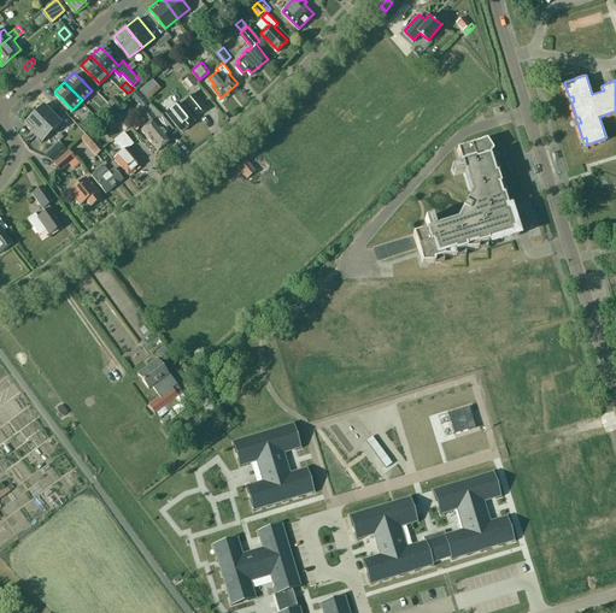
[(132,93),(140,102),(146,96),(138,88),(132,93)]
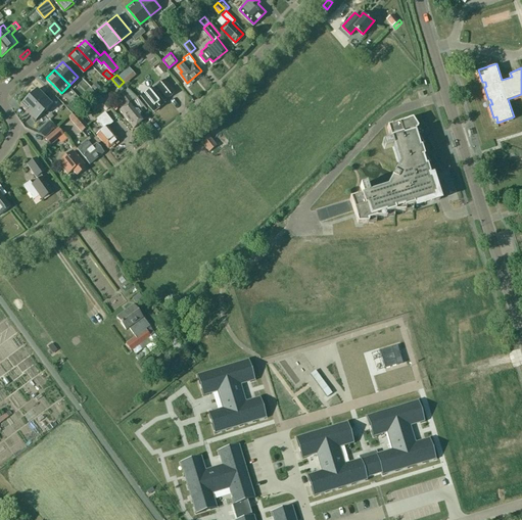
[(157,91),(153,95),(149,89),(142,95),(146,100),(153,109),(164,101),(163,99),(175,90),(164,78),(153,86),(157,91)]
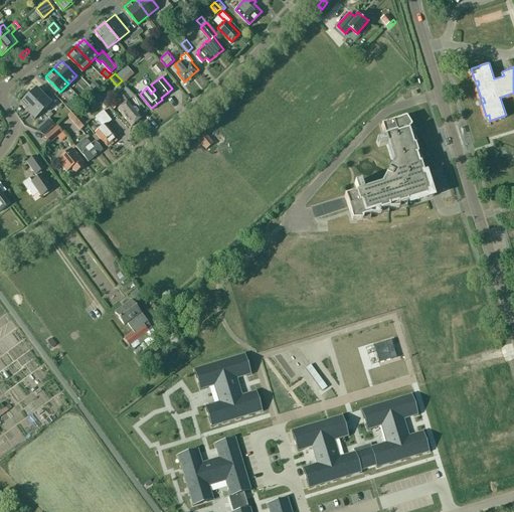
[(99,83),(95,79),(91,83),(95,88),(99,83)]
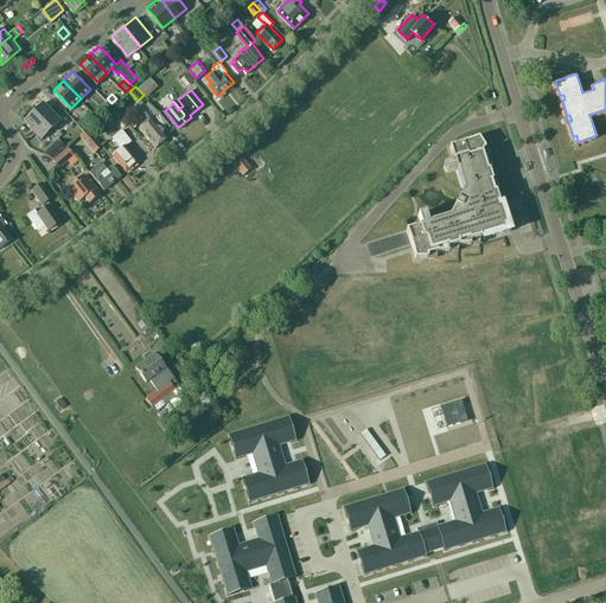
[(33,110),(51,128),(61,119),(43,101),(33,110)]
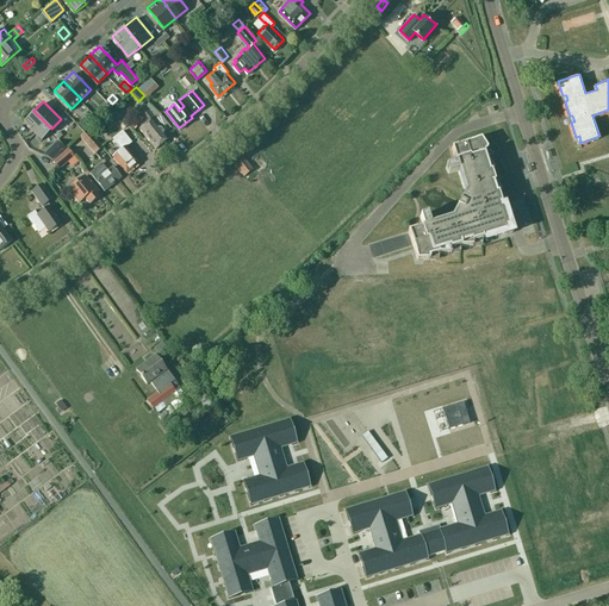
[(160,111),(155,114),(147,104),(138,110),(145,118),(148,117),(150,119),(141,126),(156,147),(169,136),(165,130),(172,125),(160,111)]
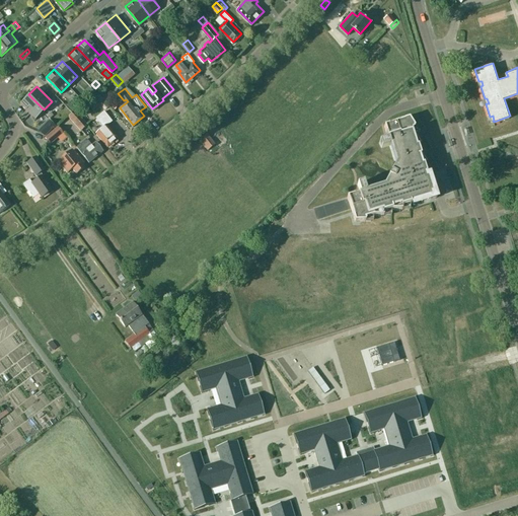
[(97,89),(92,94),(99,102),(104,98),(97,89)]
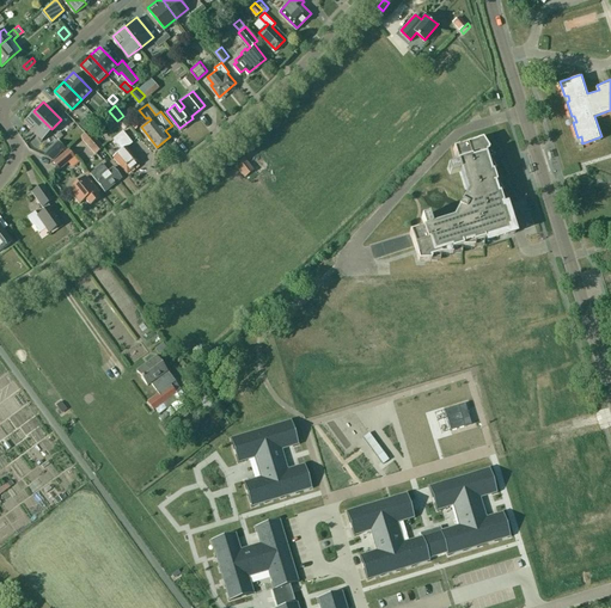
[(102,106),(95,112),(99,117),(105,112),(102,106)]
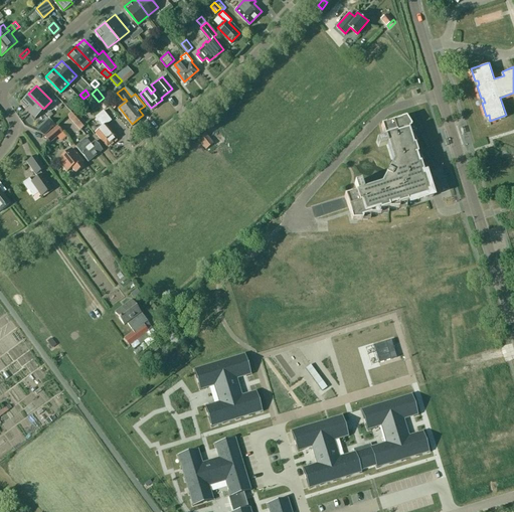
[(35,117),(43,109),(28,94),(20,101),(35,117)]
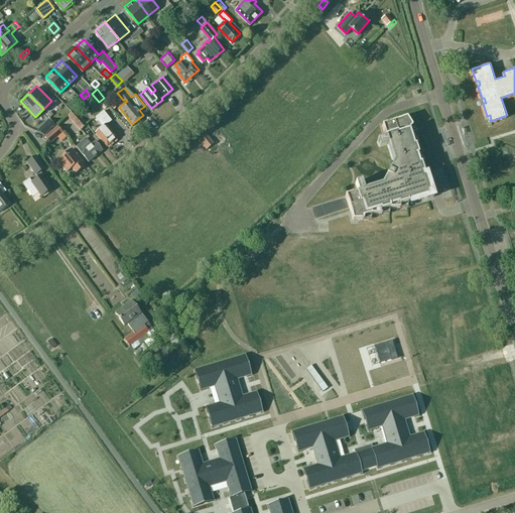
[(72,97),(66,102),(73,109),(78,103),(72,97)]
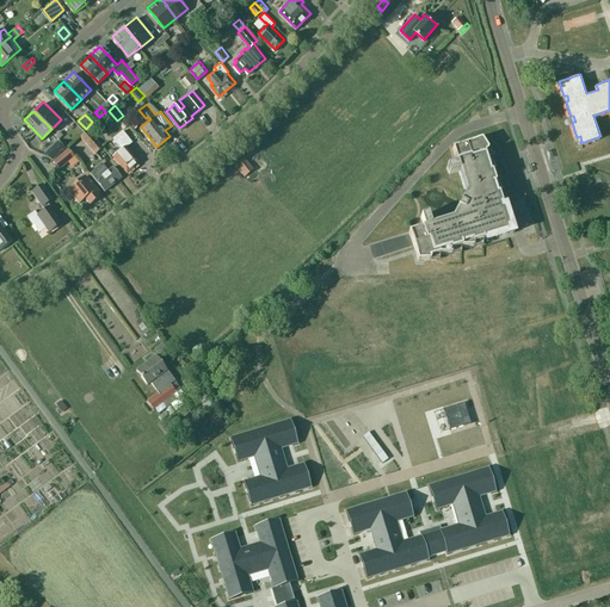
[(104,144),(88,128),(80,135),(96,152),(104,144)]
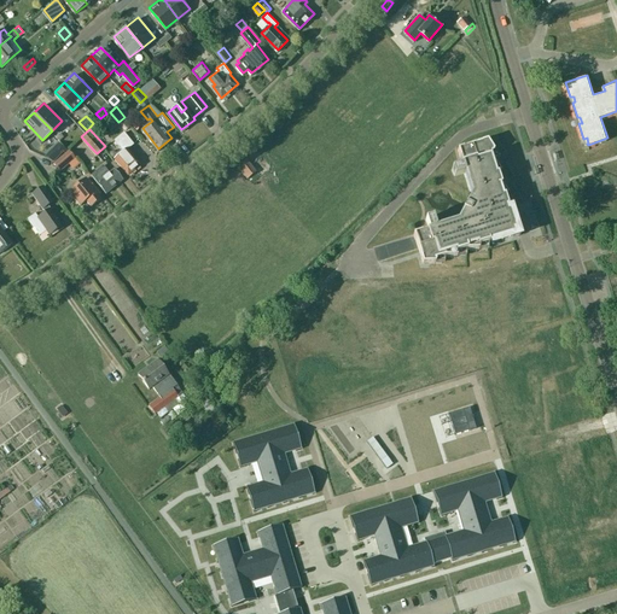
[(128,173),(141,163),(128,146),(134,141),(124,130),(115,138),(123,148),(115,157),(128,173)]
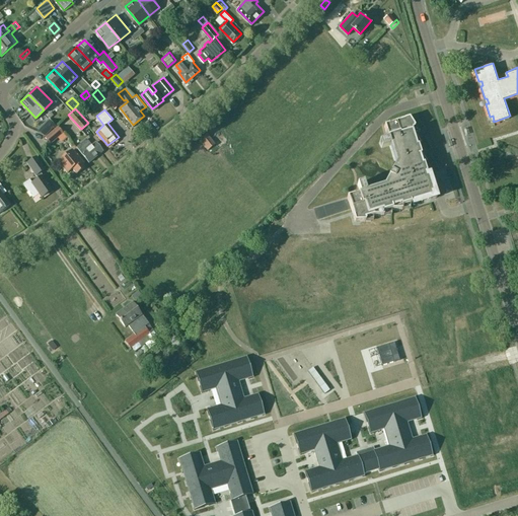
[(313,109),(303,118),(307,123),(317,115),(313,109)]
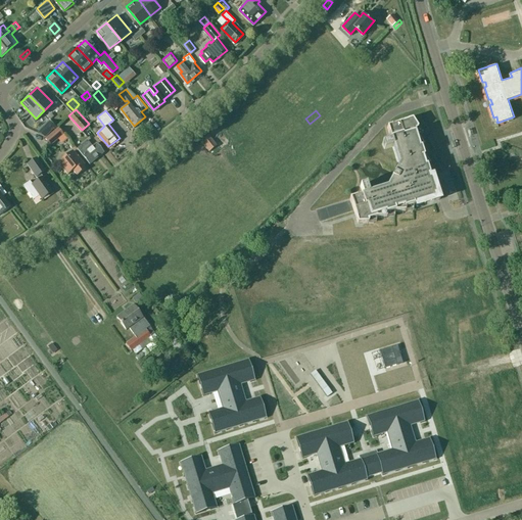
[(368,221),(369,231),(375,231),(374,216),(377,215),(377,216),(387,215),(387,211),(395,209),(406,209),(406,206),(415,203),(414,201),(420,199),(420,201),(433,197),(432,193),(436,192),(431,177),(430,178),(429,174),(430,173),(427,164),(430,162),(424,153),(422,145),(424,144),(419,135),(416,127),(419,126),(413,116),(387,125),(391,138),(383,140),(385,146),(394,144),(399,161),(388,185),(370,190),(367,181),(361,183),(364,192),(350,196),(359,221),(368,221)]
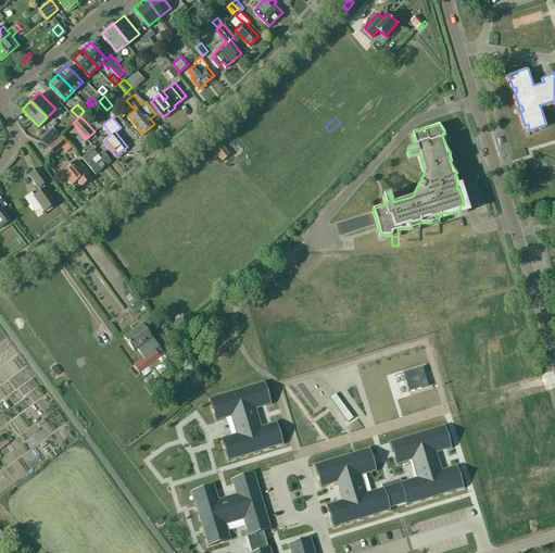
[(53,126),(40,138),(49,143),(60,133),(53,126)]
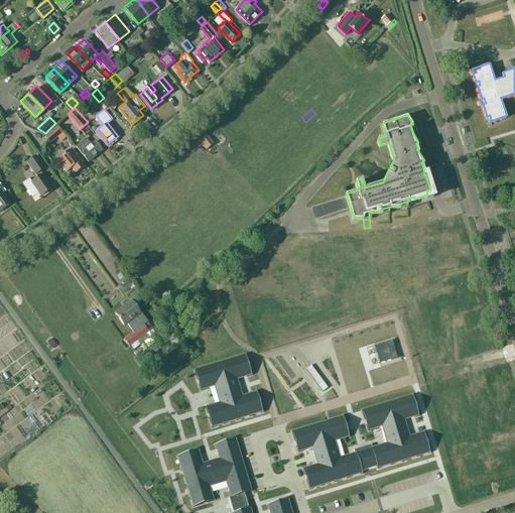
[(57,123),(44,134),(50,141),(63,130),(61,129),(57,123)]
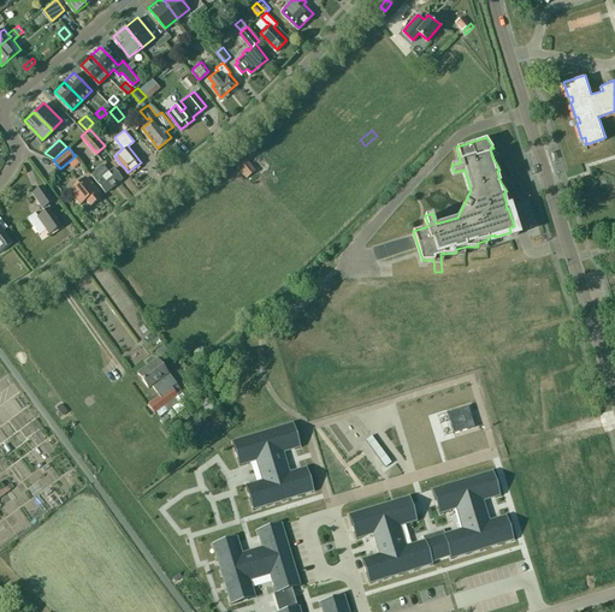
[(247,176),(256,168),(246,156),(237,164),(247,176)]
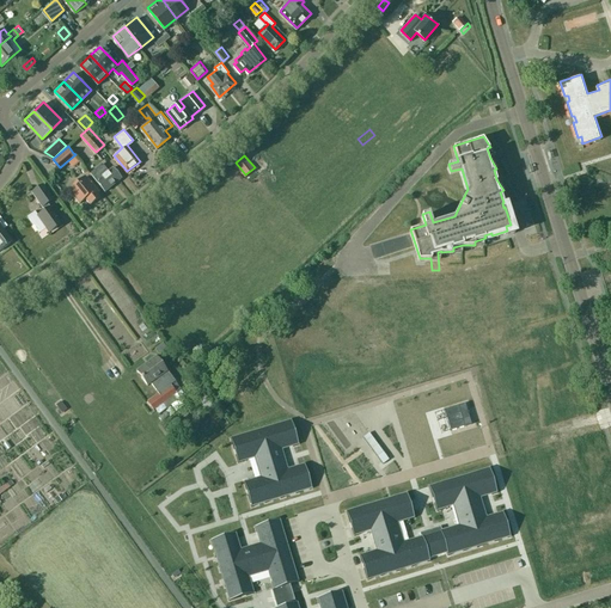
[(105,189),(122,176),(112,165),(109,169),(103,161),(90,171),(105,189)]
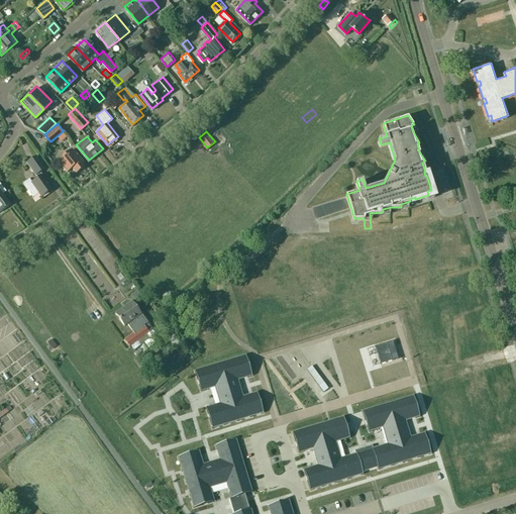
[(85,165),(82,162),(85,160),(75,147),(72,149),(71,147),(59,159),(68,170),(72,166),(77,171),(85,165)]
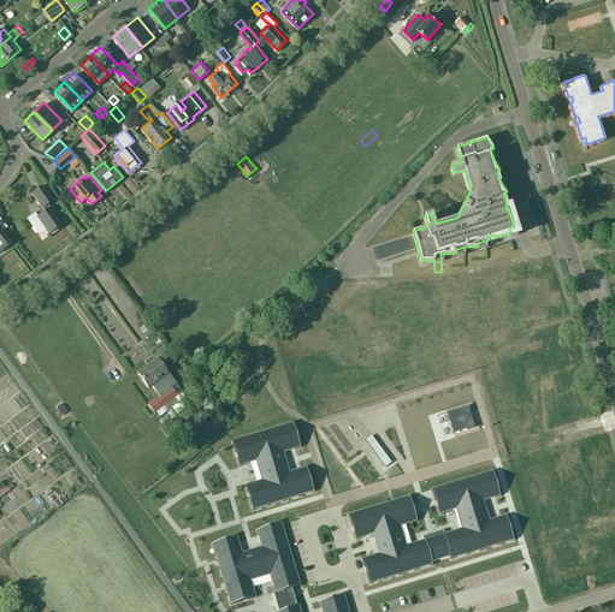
[(54,198),(43,183),(33,191),(46,209),(39,214),(35,211),(28,215),(40,232),(47,227),(49,232),(63,223),(51,206),(48,202),(54,198)]
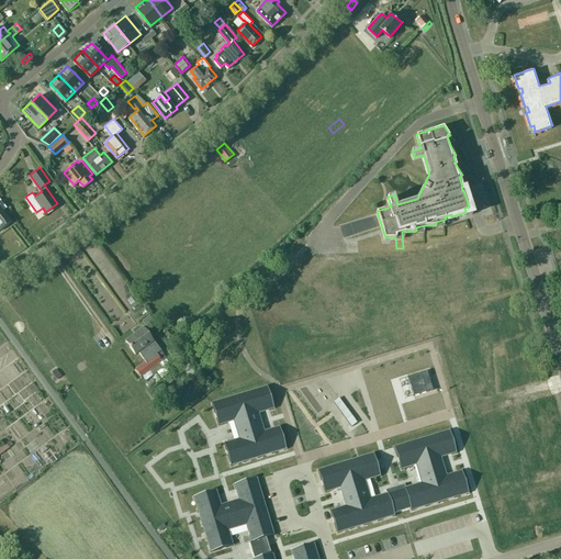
[(0,228),(12,220),(3,209),(7,205),(0,197),(0,228)]
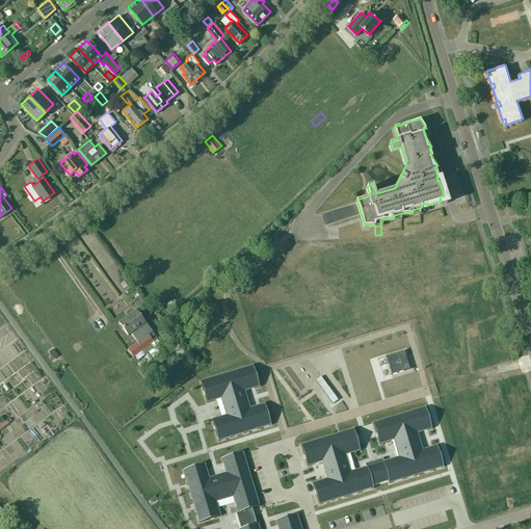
[(425,267),(409,268),(409,279),(426,278),(425,267)]
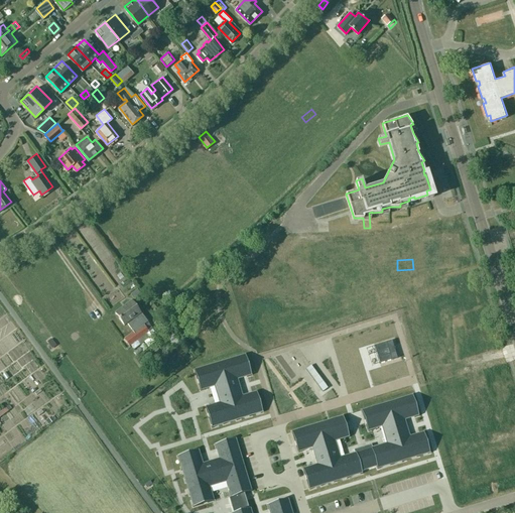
[(138,286),(130,291),(135,297),(142,291),(138,286)]
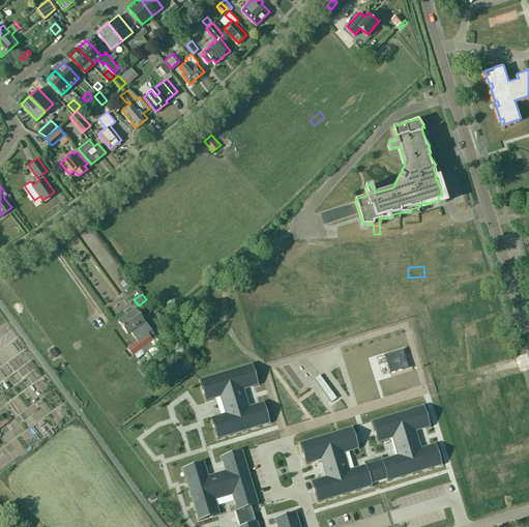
[(135,352),(138,356),(146,351),(145,352),(148,357),(152,355),(147,349),(154,344),(160,340),(145,319),(144,319),(136,306),(119,319),(128,332),(131,329),(138,339),(128,346),(134,353),(135,352)]
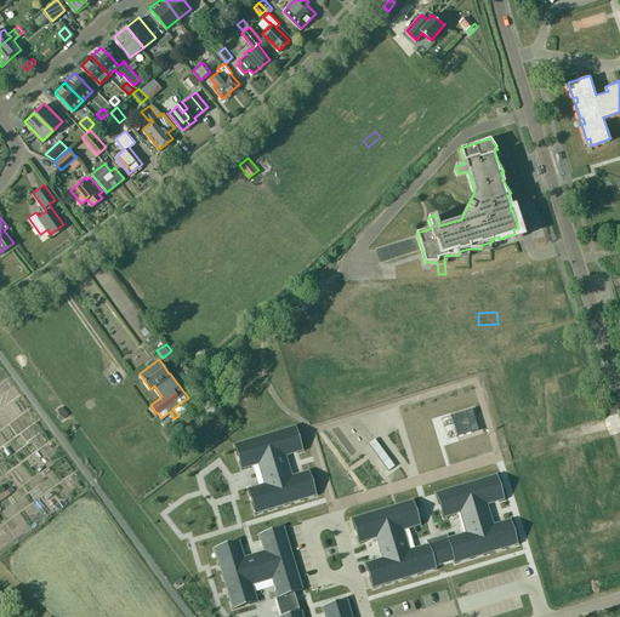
[(203,390),(197,382),(193,384),(199,393),(203,390)]
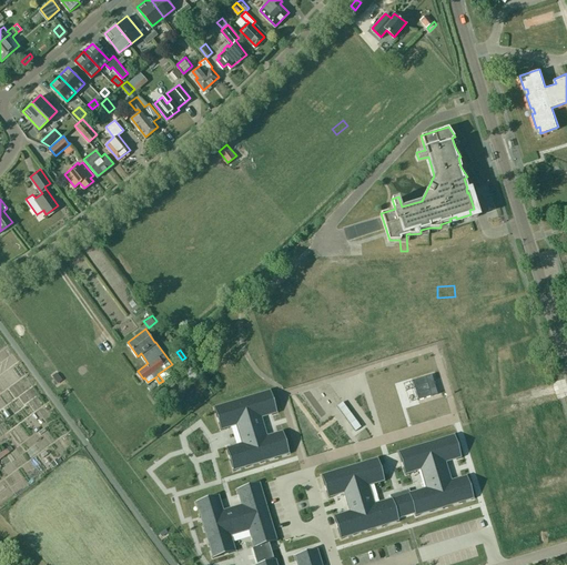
[(200,377),(191,365),(188,367),(194,376),(193,377),(195,381),(200,377)]
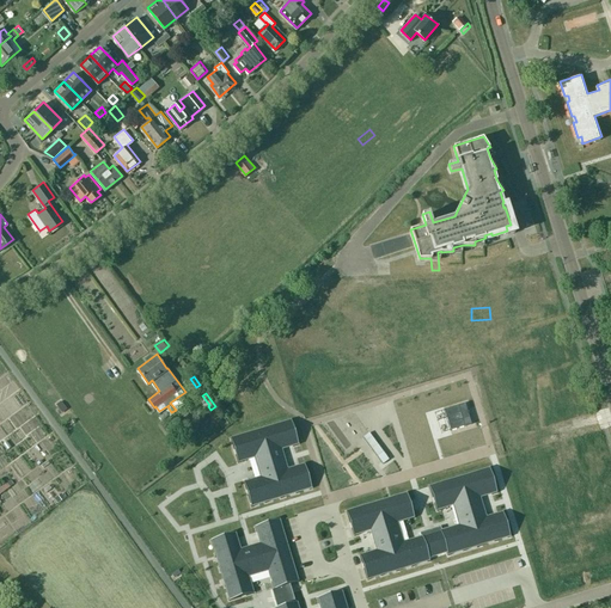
[(233,434),(231,435),(232,437),(239,460),(244,459),(243,456),(256,453),(262,476),(250,479),(250,477),(244,479),(251,502),(252,504),(255,503),(254,501),(264,498),(266,499),(268,499),(267,497),(280,493),(281,495),(283,495),(282,492),(295,489),(297,491),(299,490),(298,487),(310,484),(310,486),(312,485),(312,484),(305,460),(299,462),(300,464),(288,468),(281,444),(293,441),(294,443),(299,442),(292,418),(292,416),(289,417),(289,419),(279,423),(277,421),(275,422),(276,423),(263,428),(262,425),(260,425),(261,428),(248,433),(246,430),(244,430),(245,433),(234,436),(233,434)]
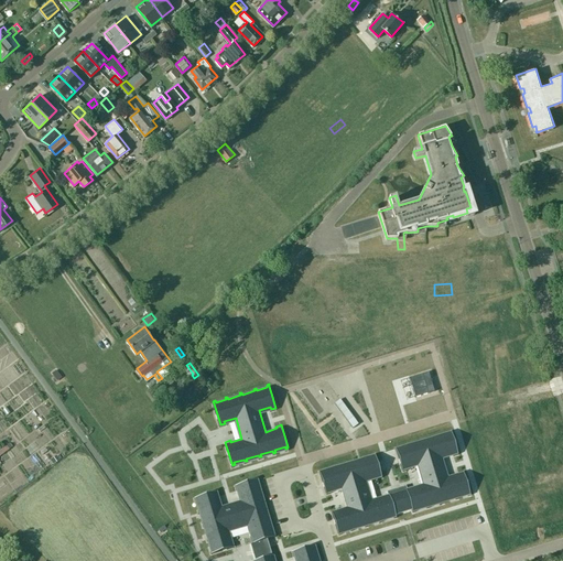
[(322,468),(320,468),(320,471),(326,492),(332,491),(331,488),(343,485),(348,506),(337,509),(337,508),(332,509),(338,530),(338,532),(342,531),(340,530),(350,527),(352,529),(354,528),(353,526),(365,522),(366,525),(368,524),(367,521),(379,518),(380,520),(382,519),(382,517),(393,514),(394,516),(397,515),(397,514),(396,513),(412,507),(412,508),(413,510),(415,509),(415,507),(426,504),(428,506),(430,505),(430,503),(441,499),(442,502),(444,500),(444,498),(455,495),(456,497),(458,496),(458,494),(468,492),(468,494),(471,493),(471,491),(464,470),(458,471),(459,473),(448,476),(442,455),(453,451),(454,453),(458,452),(452,431),(452,429),(450,429),(450,431),(440,434),(440,432),(436,433),(437,435),(425,439),(425,437),(422,438),(423,440),(411,443),(410,441),(408,442),(409,444),(399,446),(398,445),(396,445),(397,448),(402,468),(408,467),(408,465),(419,462),(425,483),(413,486),(413,485),(408,486),(407,483),(388,489),(388,492),(382,494),(383,496),(371,499),(366,478),(377,474),(377,476),(382,475),(376,454),(376,452),(372,452),(374,454),(364,457),(363,455),(360,456),(361,459),(349,462),(348,460),(346,461),(347,463),(335,466),(334,464),(332,465),(333,467),(323,470),(322,468)]
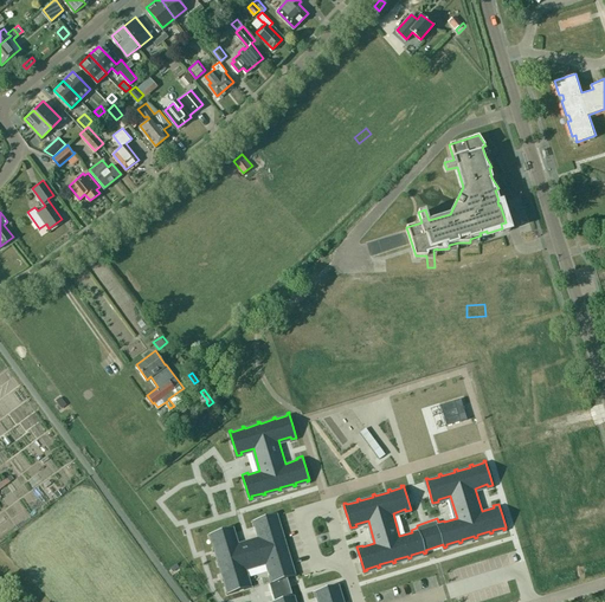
[(233,524),(208,532),(210,535),(212,533),(216,544),(213,545),(214,548),(216,547),(220,560),(218,561),(218,563),(220,562),(225,575),(223,576),(223,578),(225,577),(229,588),(226,589),(227,591),(230,591),(252,584),(251,578),(249,580),(245,567),(268,561),(271,573),(269,573),(271,580),(269,581),(275,599),(270,600),(270,601),(342,601),(342,599),(345,597),(343,595),(341,596),(338,584),(340,584),(339,582),(338,582),(314,589),(316,595),(319,594),(320,601),(295,601),(297,600),(295,593),(293,594),(288,576),(296,573),(296,570),(294,571),(290,558),(291,557),(291,555),(289,556),(285,543),(287,542),(287,539),(284,541),(281,528),(283,526),(282,524),(280,525),(276,515),(278,513),(277,511),(276,511),(252,518),(255,524),(256,523),(261,536),(237,543),(233,530),(236,530),(233,524)]
